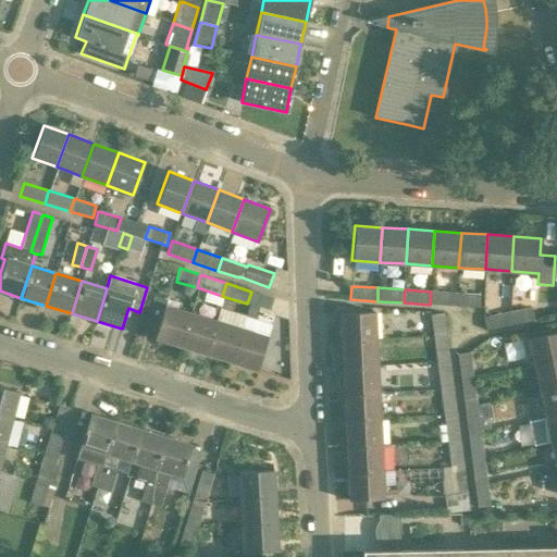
[(259,307),(270,310),(273,298),(251,292),(247,304),(249,305),(246,317),(255,320),(259,307)]
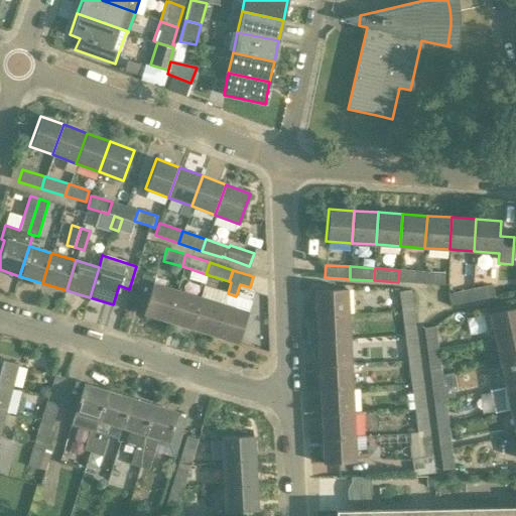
[(399,270),(398,282),(423,284),(423,271),(399,270)]
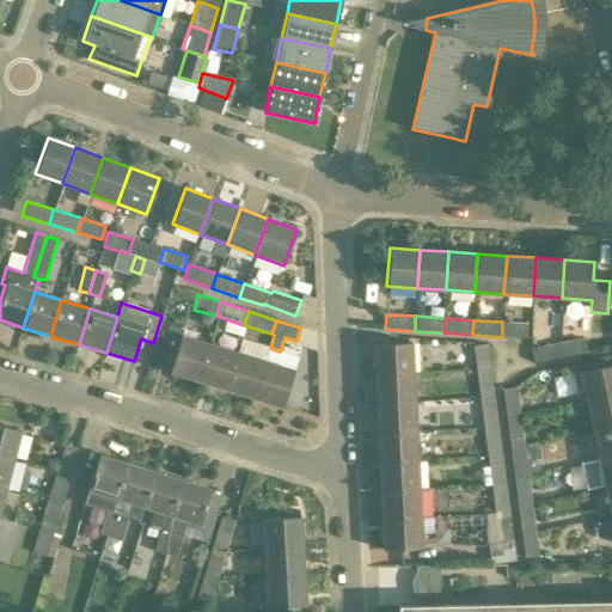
[(526,338),(527,324),(502,322),(502,337),(526,338)]
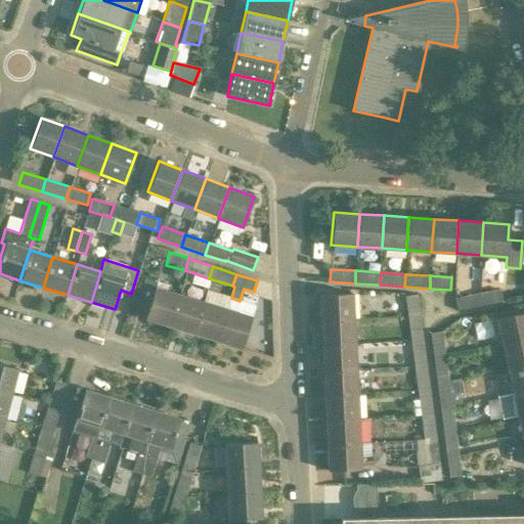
[(169,326),(179,295),(166,291),(167,285),(145,278),(137,304),(148,307),(144,318),(169,326)]
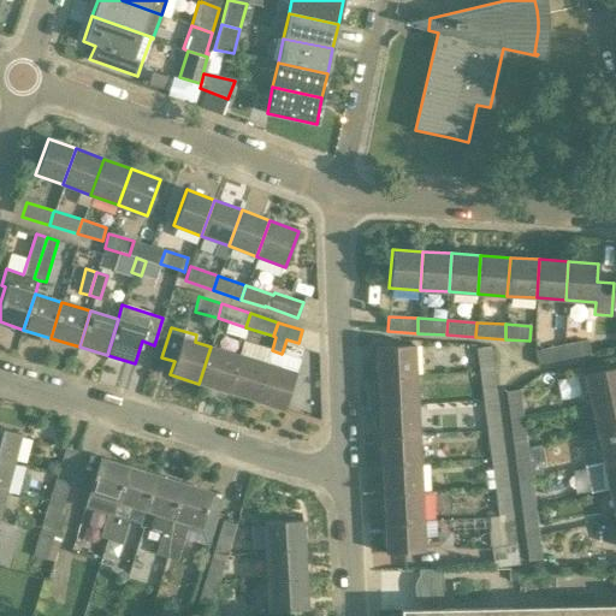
[(591,355),(587,339),(563,345),(566,360),(591,355)]
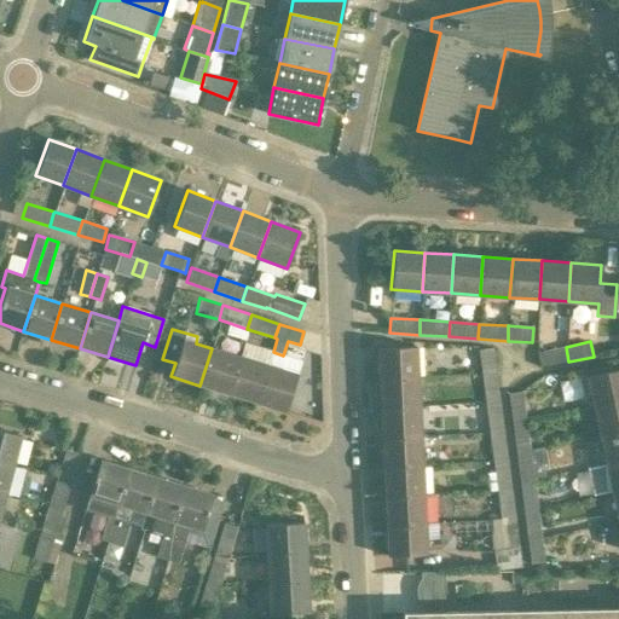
[(379,379),(417,377),(416,347),(377,348),(379,379)]
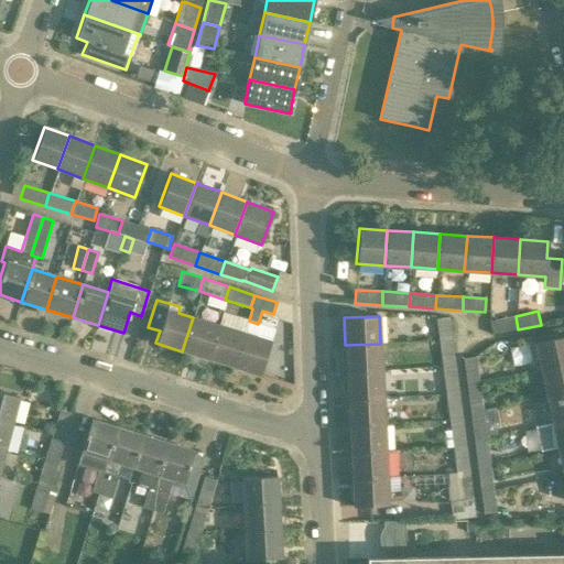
[(489,322),(492,335),(518,329),(516,316),(489,322)]
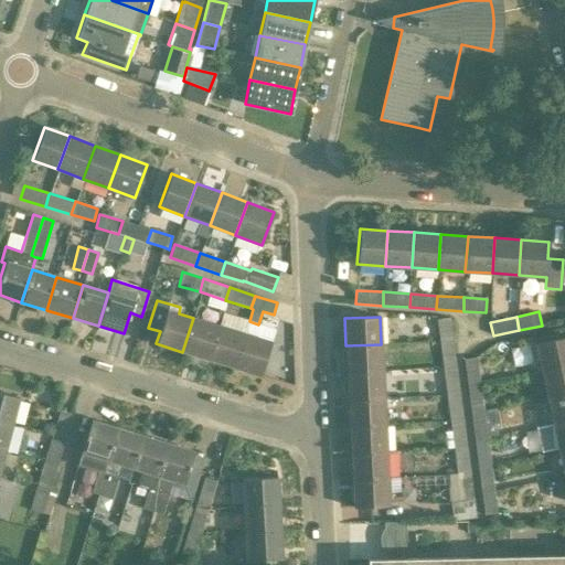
[(193,318),(182,352),(209,360),(219,326),(193,318)]
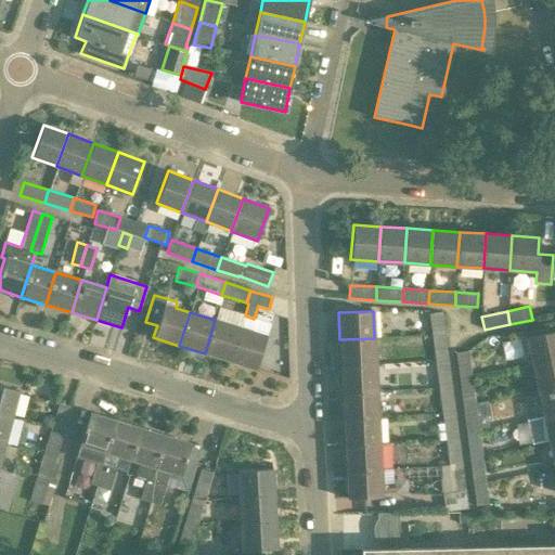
[(441,312),(428,313),(431,336),(444,334),(441,312)]
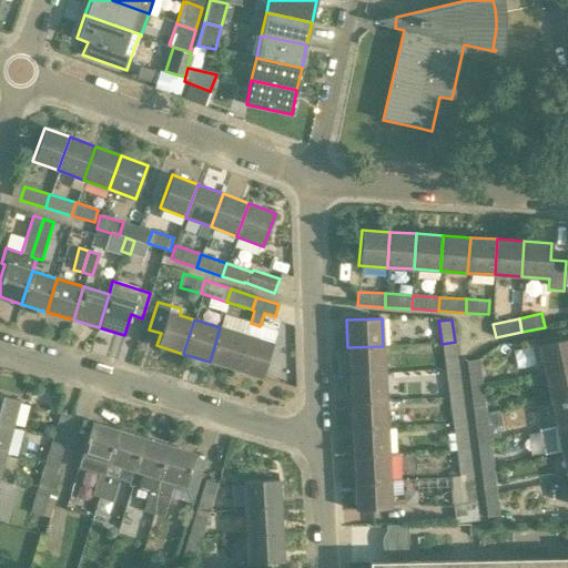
[(220,327),(210,362),(235,369),(245,335),(220,327)]
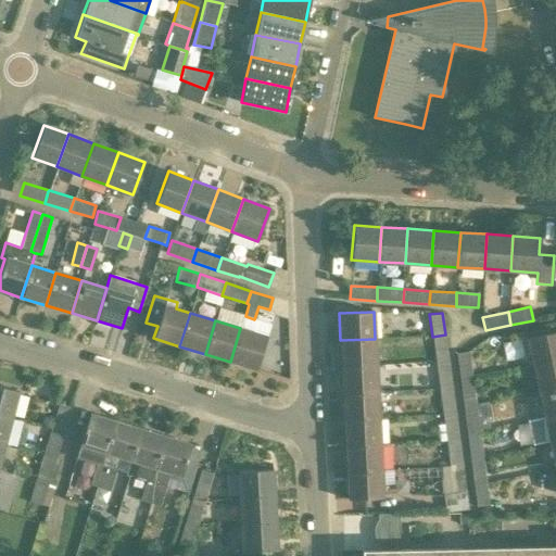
[(240,328),(230,362),(256,369),(266,337),(240,328)]
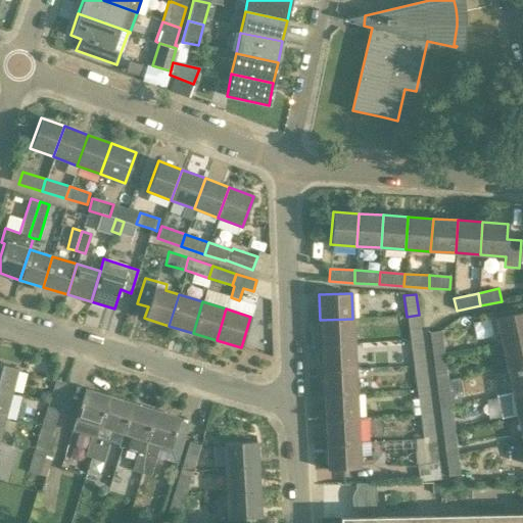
[(502,343),(522,338),(522,312),(495,318),(502,343)]
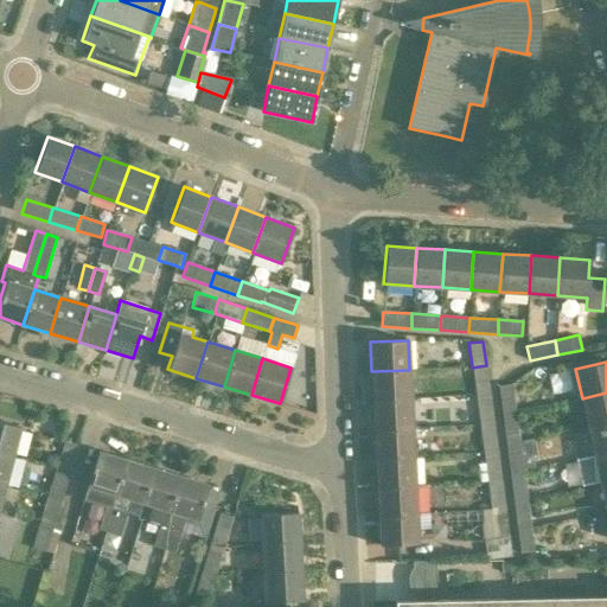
[(486,365),(472,368),(475,396),(490,394),(486,365)]
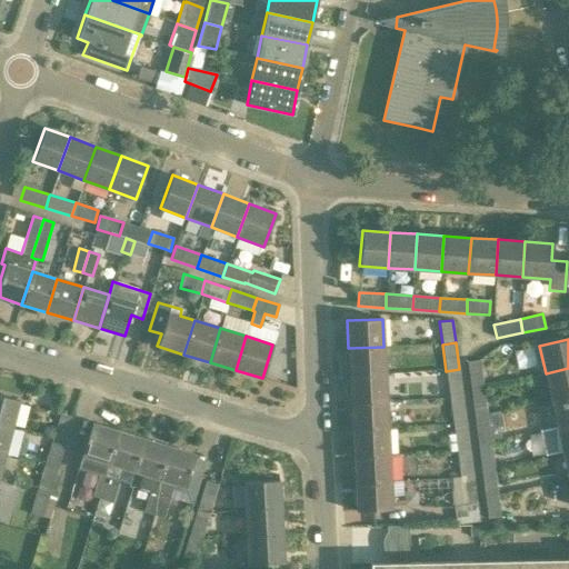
[(383,347),(348,348),(350,376),(385,373),(383,347)]
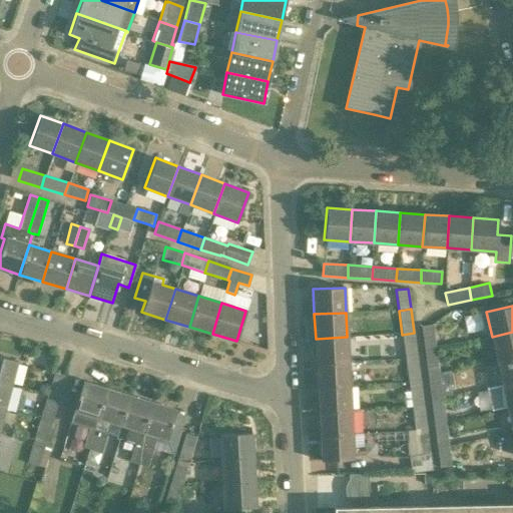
[(433,325),(421,327),(424,347),(436,345),(433,325)]
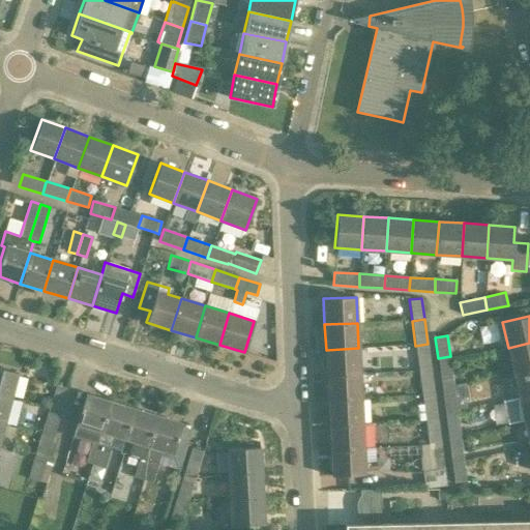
[(529,343),(508,348),(513,373),(529,369),(529,343)]
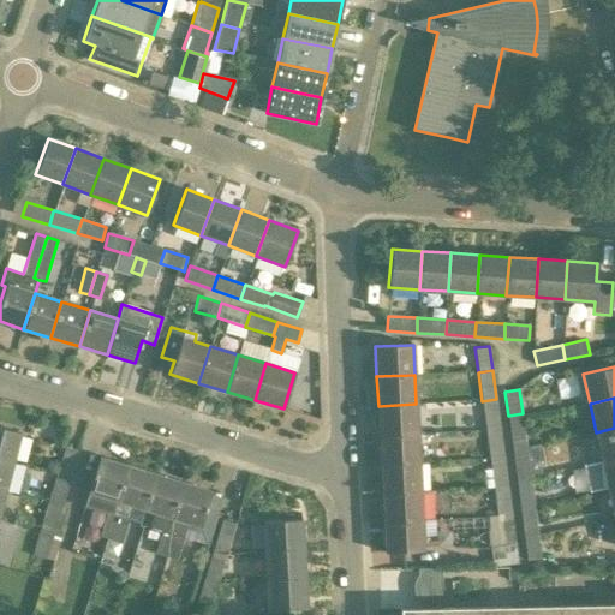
[(485,430),(500,428),(496,399),(482,401),(485,430)]
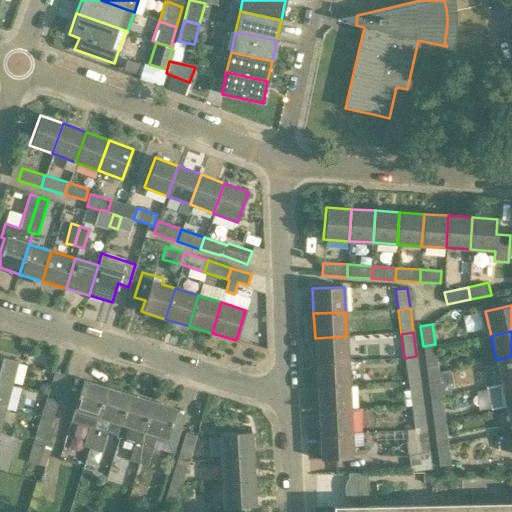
[(346,336),(315,338),(316,362),(348,360),(346,336)]
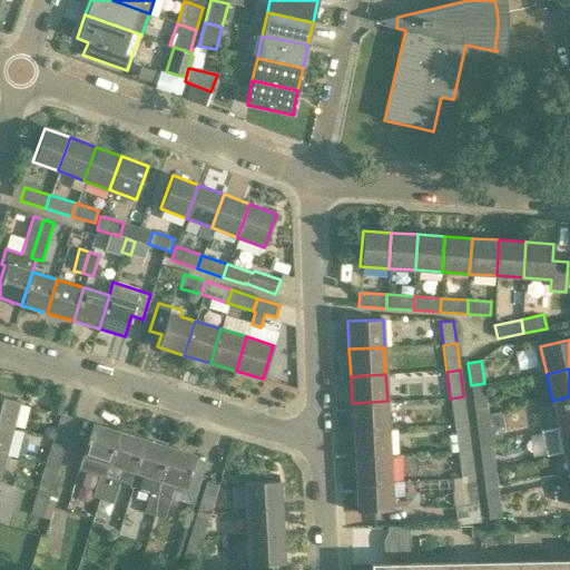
[(474,412),(488,410),(484,383),(471,385),(474,412)]
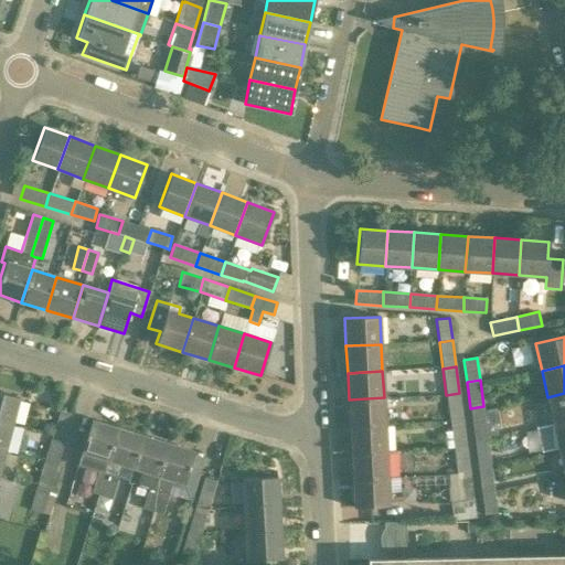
[(0,422),(11,425),(19,398),(0,393),(0,422)]
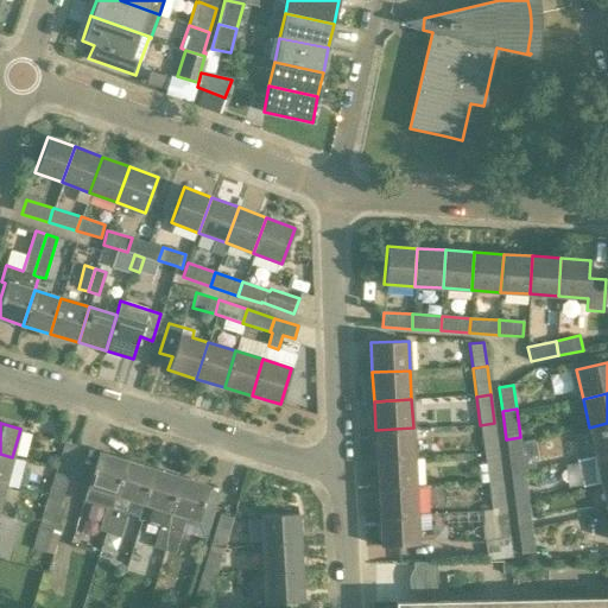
[(485,454),(499,453),(494,423),(480,425),(485,454)]
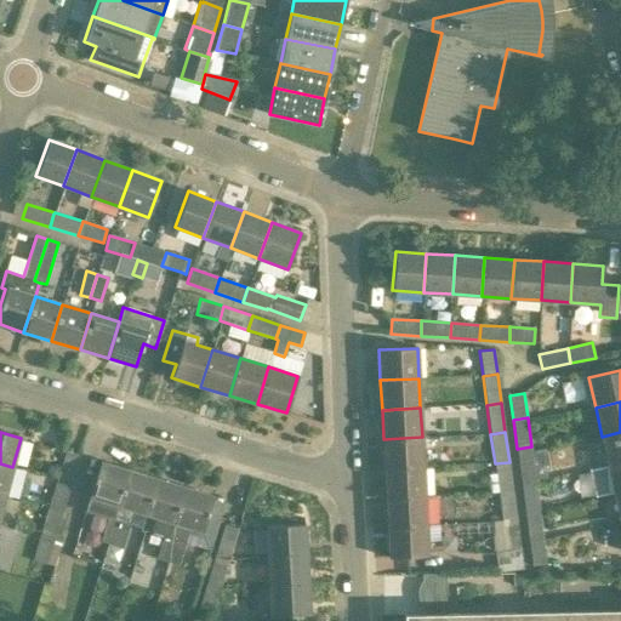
[(620,432),(602,437),(608,466),(620,462),(620,432)]
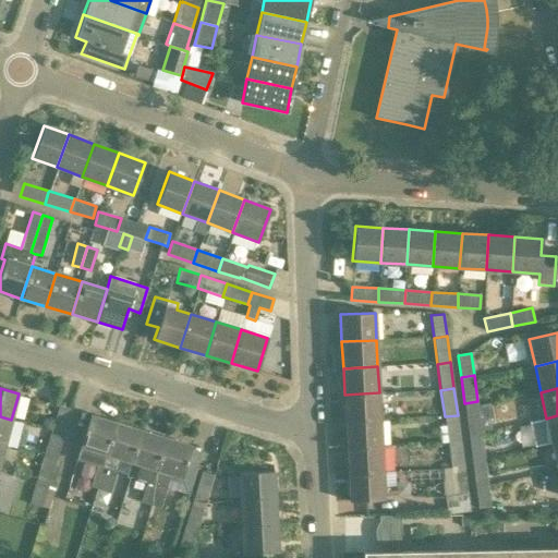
[(379,392),(344,395),(346,421),(380,420),(379,392)]
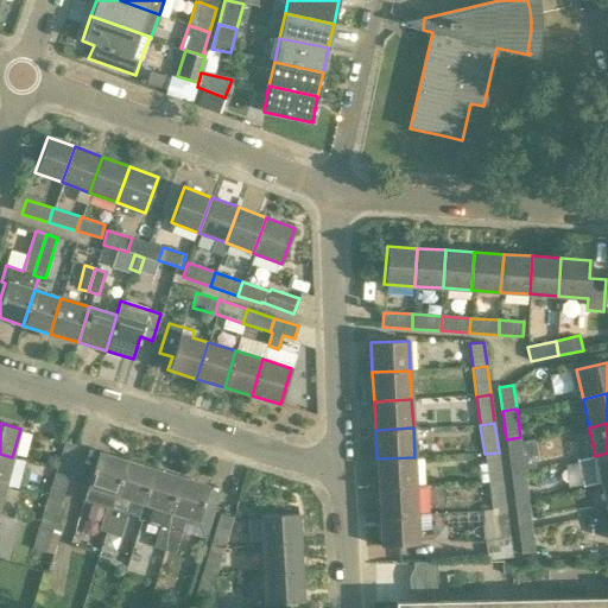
[(510,468),(524,466),(520,437),(506,439),(510,468)]
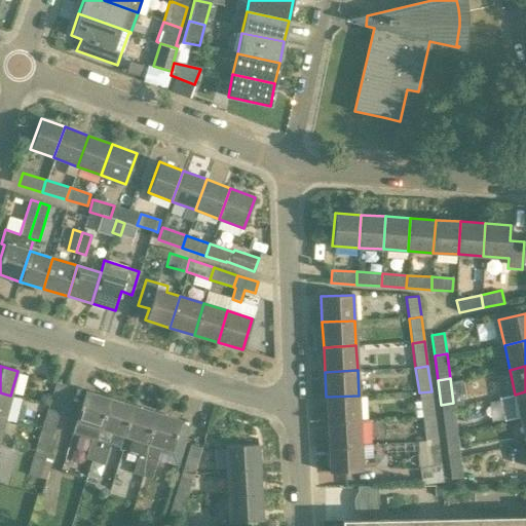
[(460,380),(453,381),(454,404),(461,403),(460,380)]
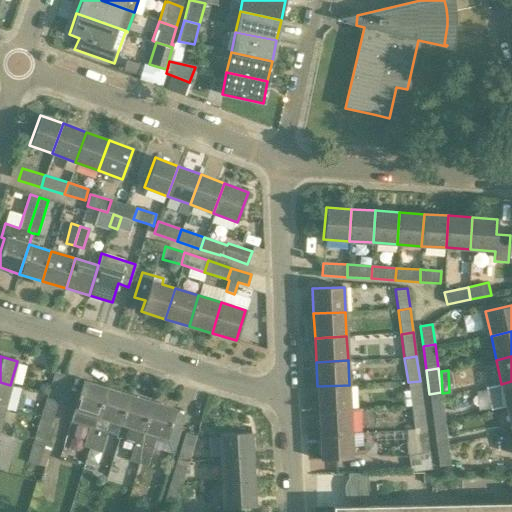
[(66,376),(54,372),(48,392),(59,396),(66,376)]
